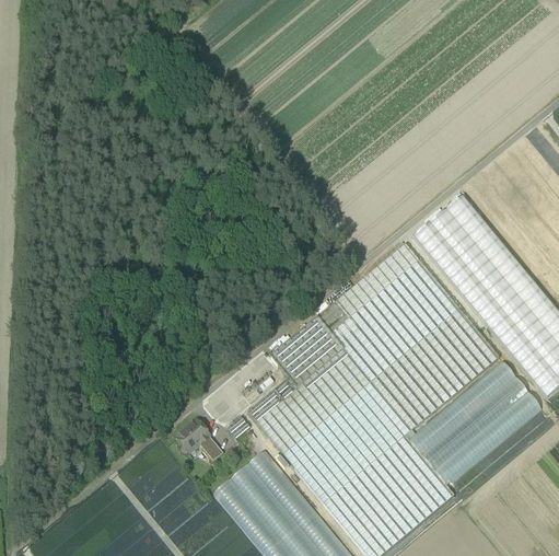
[(558,312),(463,196),(415,235),(547,395),(558,385),(558,312)]
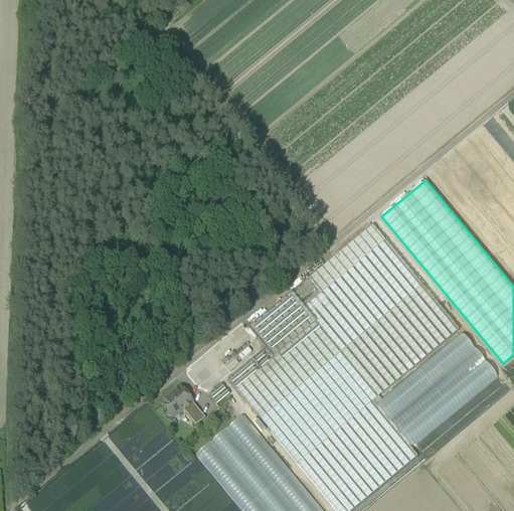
[(373,222),(292,290),(317,320),(397,252),(373,222)]
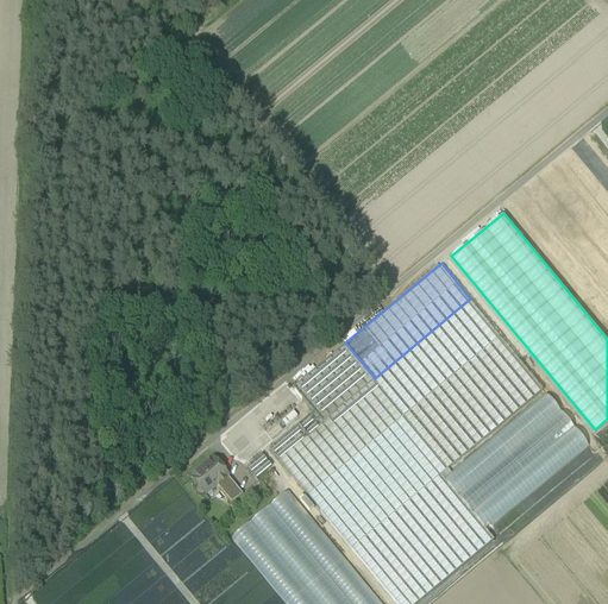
[(308,433),(280,457),(352,545),(449,466),(544,387),(470,299),(375,378),(308,433)]
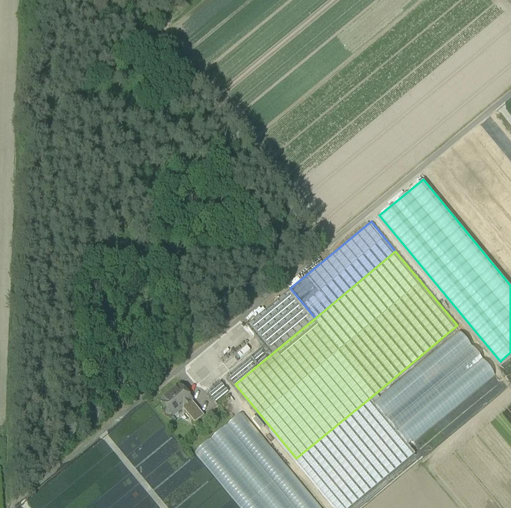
[(290,288),(247,324),(263,344),(251,354),(259,364),(315,318),(290,288)]
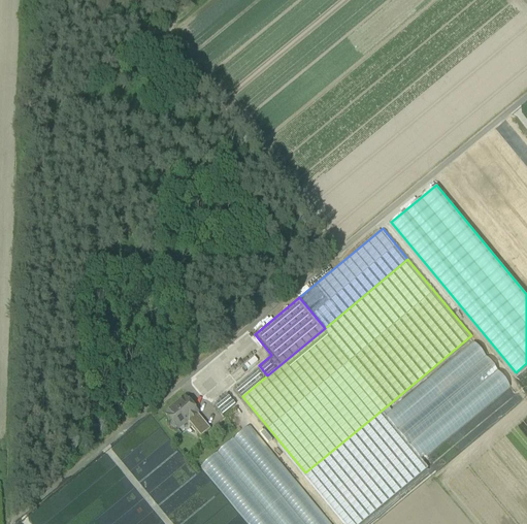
[(389,404),(305,472),(348,523),(357,523),(428,465),(421,456),(427,451),(428,452),(511,384),(473,338),(391,407),(389,404)]
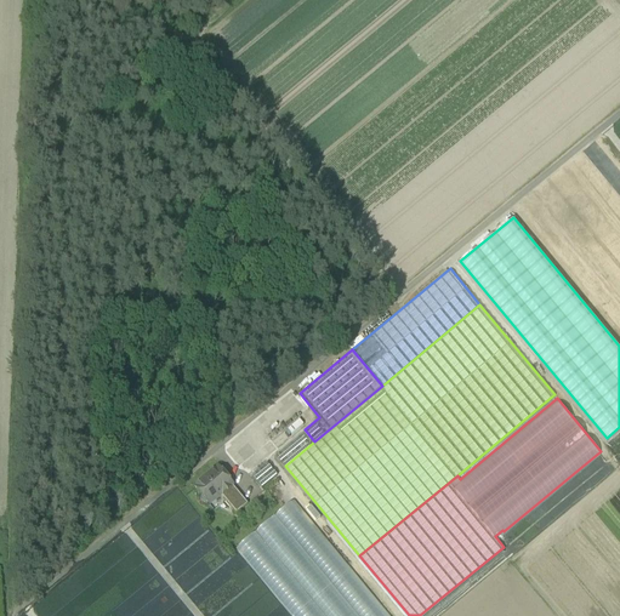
[(585,474),(590,482),(612,468),(606,457),(598,462),(597,460),(586,467),(590,473),(585,474)]
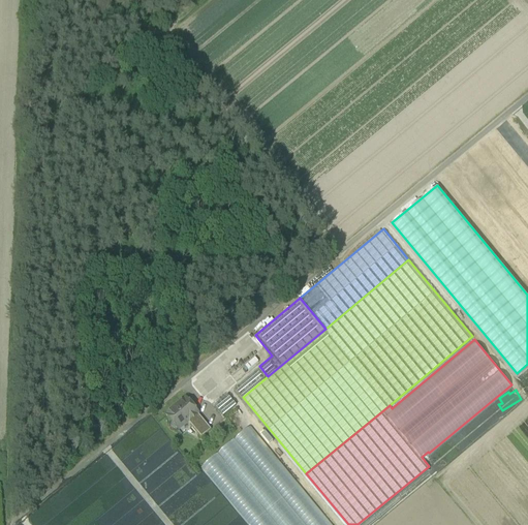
[(223,412),(236,401),(227,391),(214,402),(223,412)]
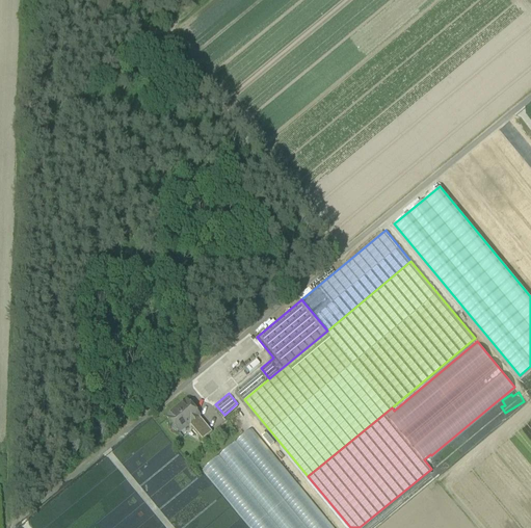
[(185,400),(167,415),(173,421),(171,424),(176,428),(179,428),(180,429),(190,421),(200,413),(201,413),(195,406),(192,408),(185,400)]
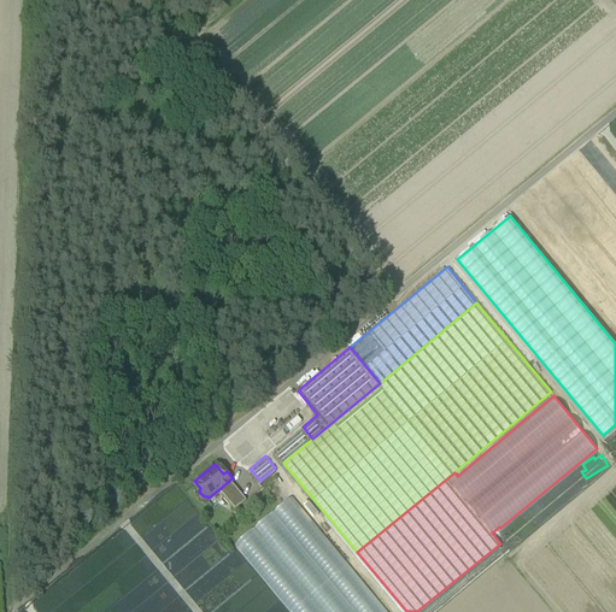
[(232,478),(221,488),(235,506),(247,496),(232,478)]
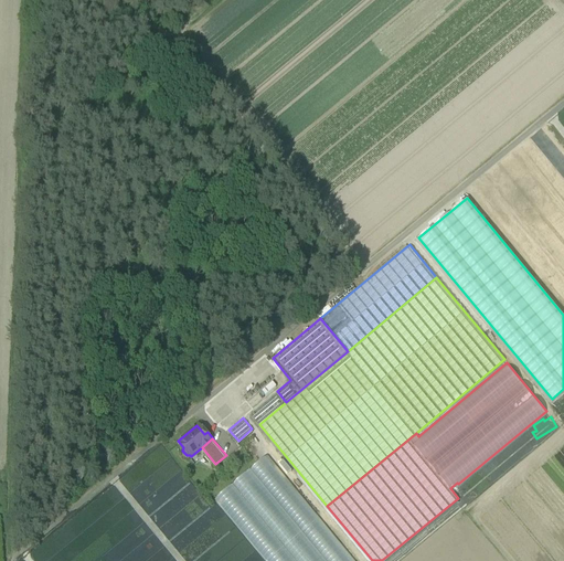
[(493,466),(499,472),(531,446),(525,438),(510,451),(511,452),(493,466)]
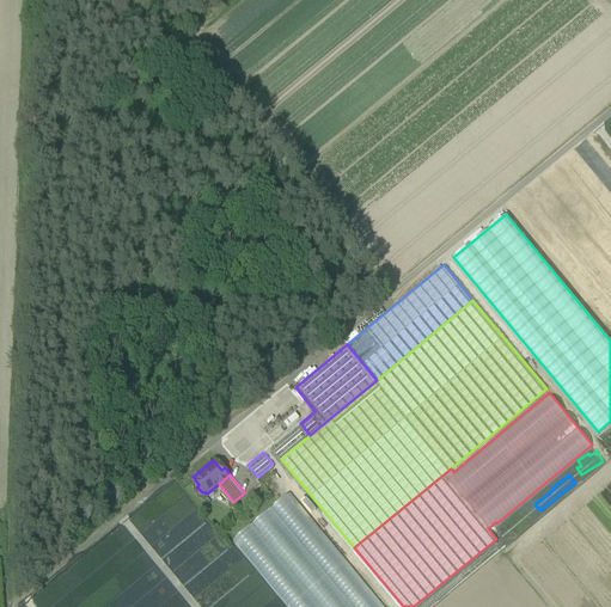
[(388,606),(291,490),(233,538),(291,606),(388,606)]
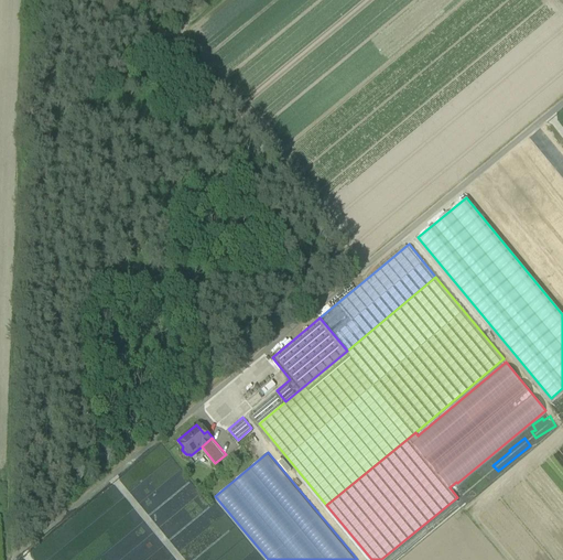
All buildings are outlined.
